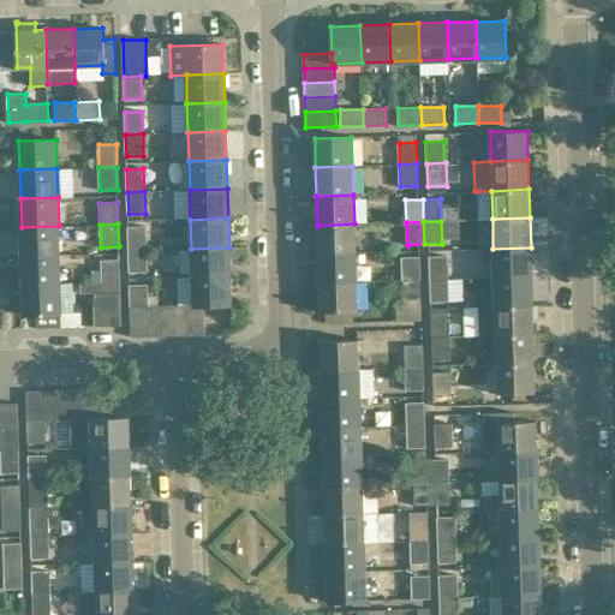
[(356,252),(354,224),(317,226),(318,255),(356,252)]
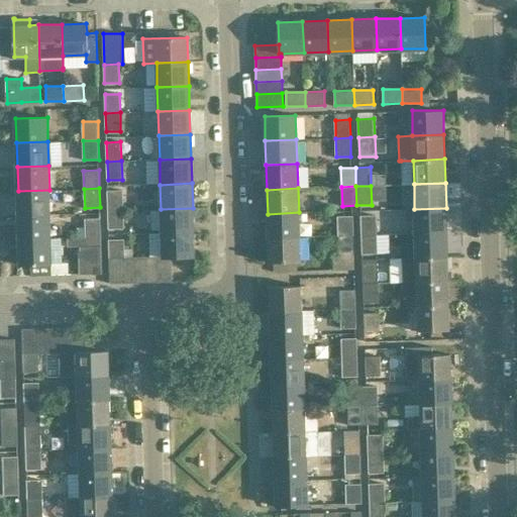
[(50,214),(49,202),(49,190),(18,191),(18,215),(50,214)]
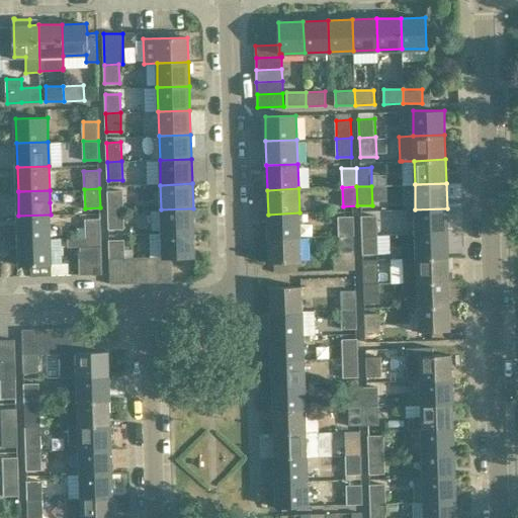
[(108,191),(108,210),(122,209),(121,190),(108,191)]
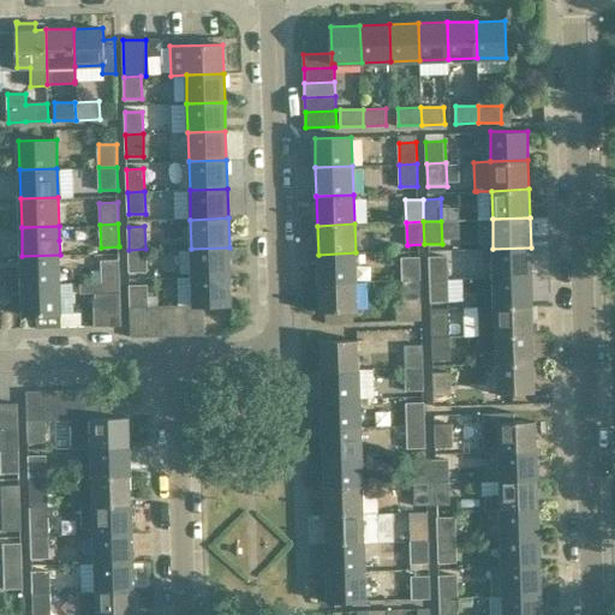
[(230,276),(230,248),(191,249),(192,278),(230,276)]
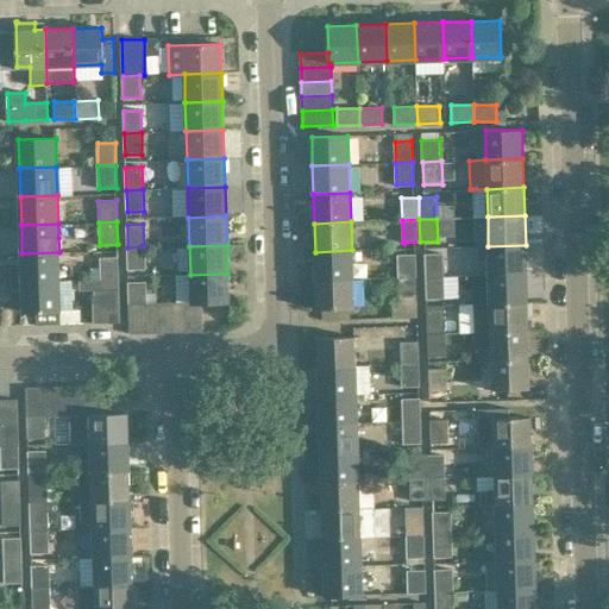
[(526,274),(526,245),(488,246),(489,275),(526,274)]
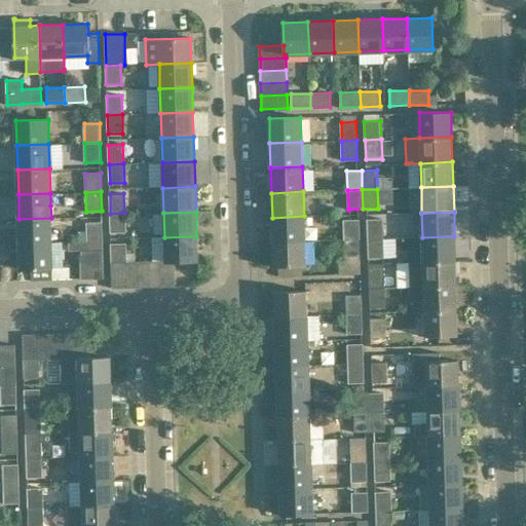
[(125,232),(124,213),(110,214),(111,232),(125,232)]
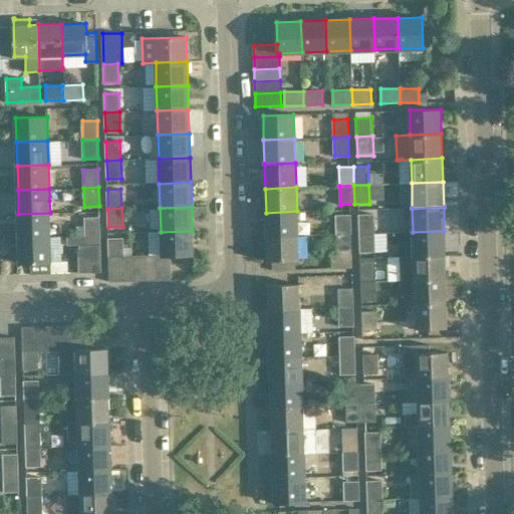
[(298,236),(297,211),(266,213),(267,237),(298,236)]
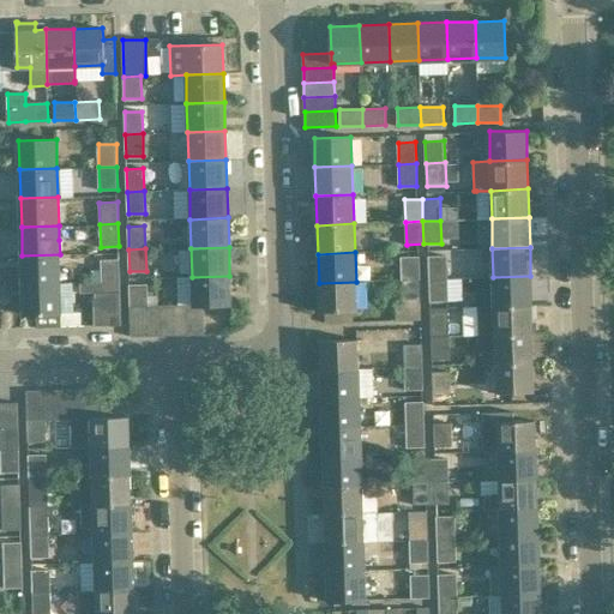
[(60,284),(60,254),(22,256),(23,286),(60,284)]
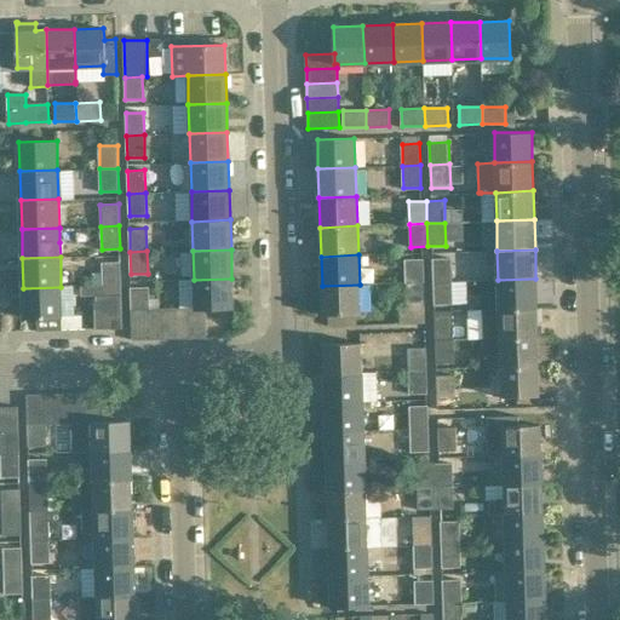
[(405,259),(406,282),(424,282),(423,258),(405,259)]
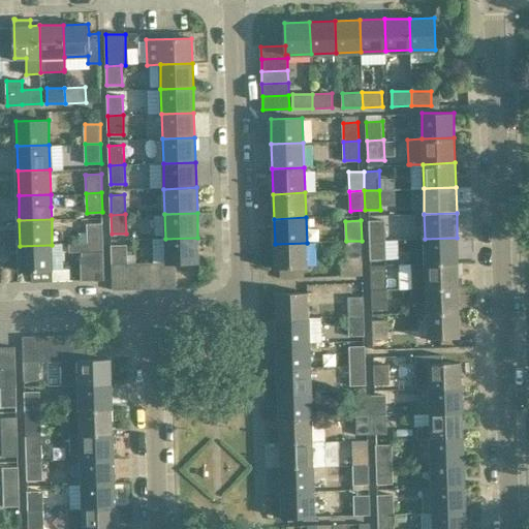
[(384,220),(369,221),(370,240),(385,240),(384,220)]
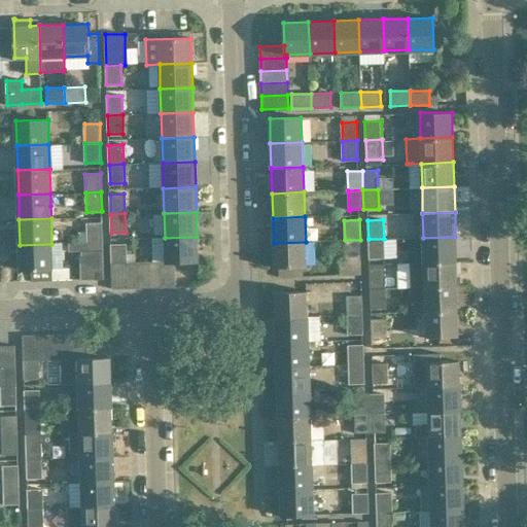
[(103,242),(102,222),(86,222),(86,243),(103,242)]
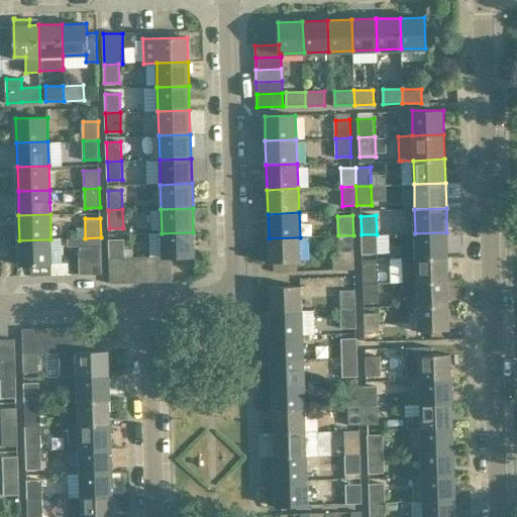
[(194,256),(193,232),(162,233),(163,256),(171,255),(172,257),(194,256)]
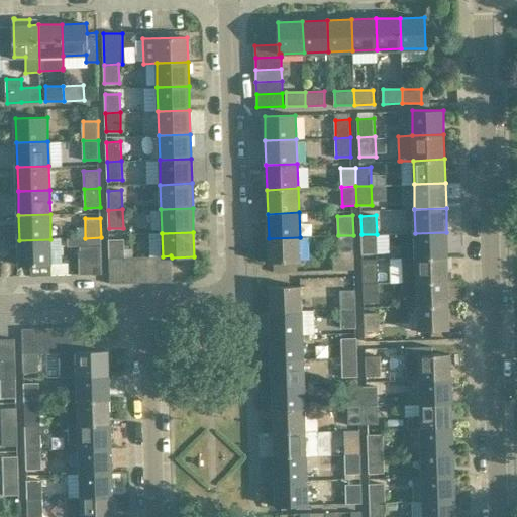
[(447,256),(446,232),(415,233),(416,256),(416,257),(447,256)]
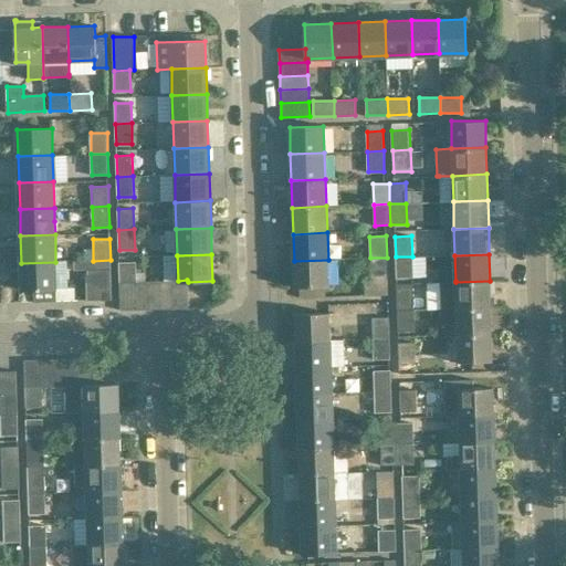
[(412,257),(396,257),(396,278),(412,276),(412,257)]
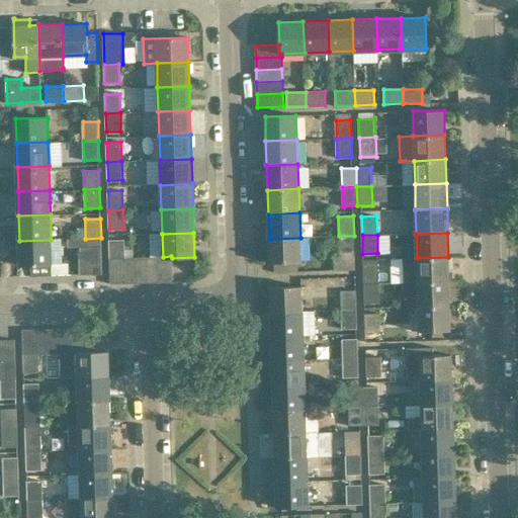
[(355,269),(354,236),(339,236),(340,255),(333,255),(334,270),(355,269)]
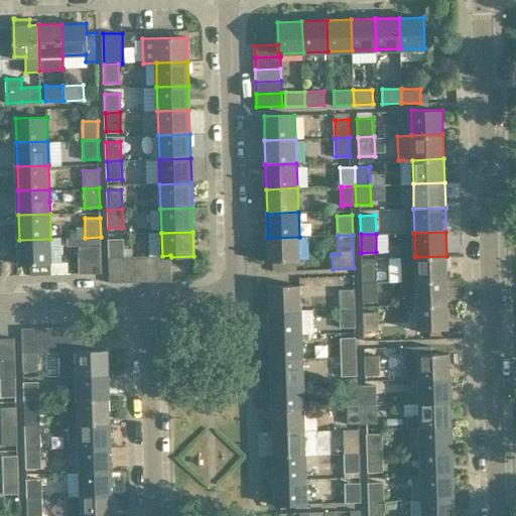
[(102,253),(101,237),(85,238),(78,238),(68,238),(68,246),(79,246),(79,254),(80,274),(95,274),(95,266),(102,266),(102,253)]
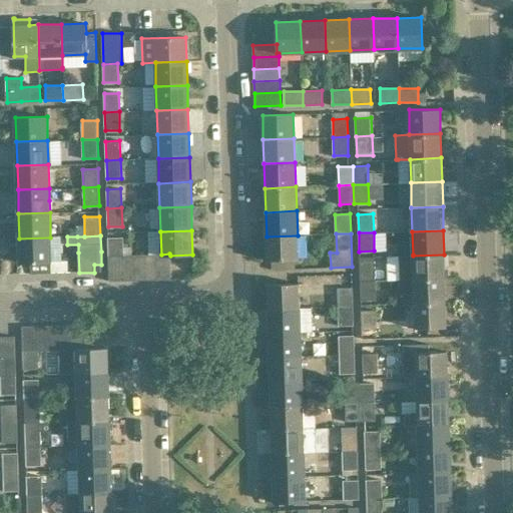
[(298,258),(298,235),(267,236),(267,259),(298,258)]
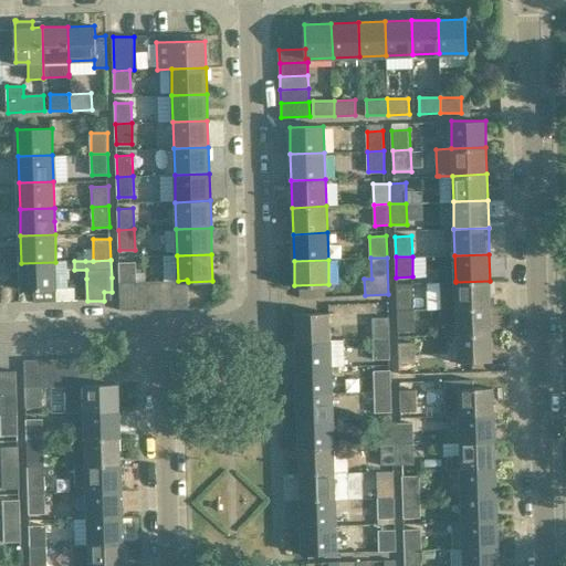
[(74,287),(56,287),(56,279),(55,262),(21,263),(22,290),(33,289),(34,302),(58,301),(74,301),(74,287)]
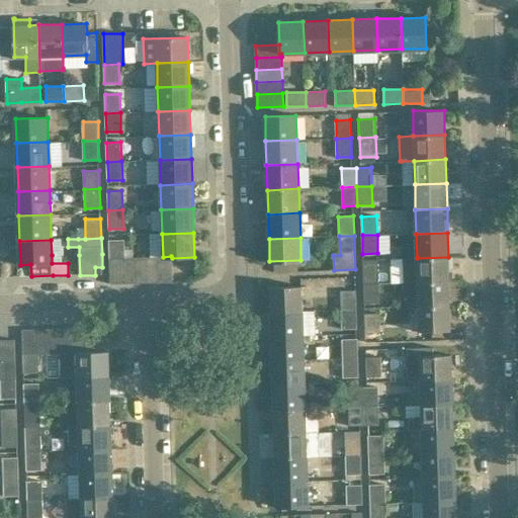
[(123,240),(108,241),(109,259),(122,258),(124,258),(123,240)]
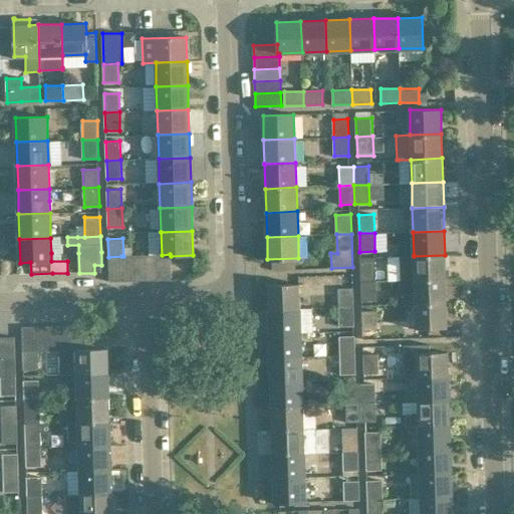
[(171,280),(171,256),(170,254),(162,255),(158,255),(159,280),(171,280)]
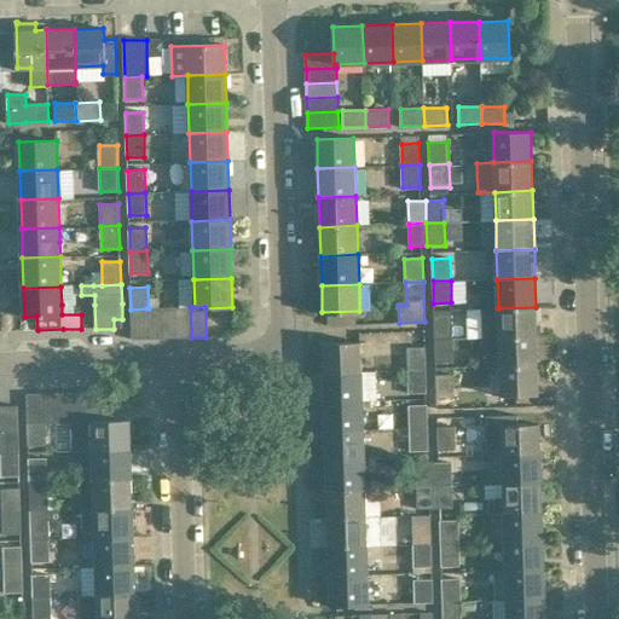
[(177,337),(175,307),(161,308),(162,339),(177,337)]
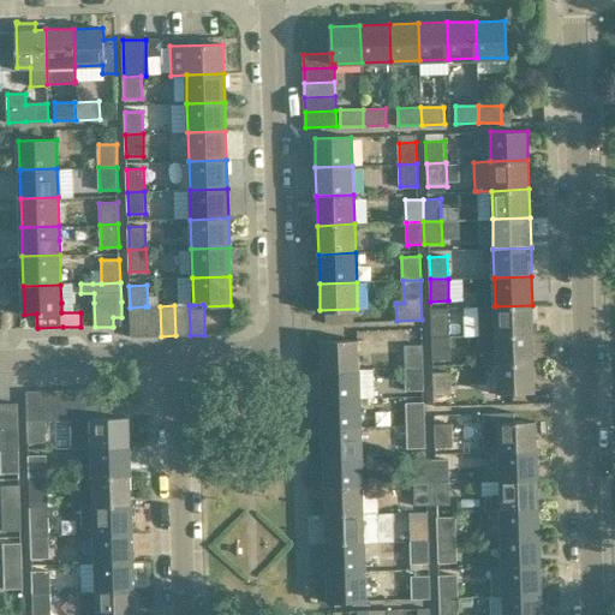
[(190,335),(189,305),(174,305),(175,335),(190,335)]
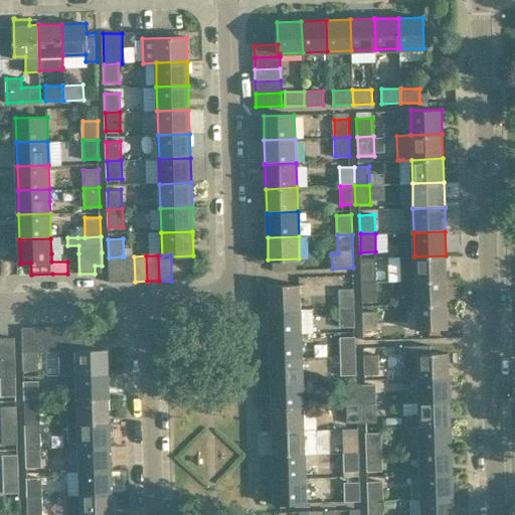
[(447,280),(446,255),(414,256),(414,255),(400,256),(401,281),(414,280),(447,280)]
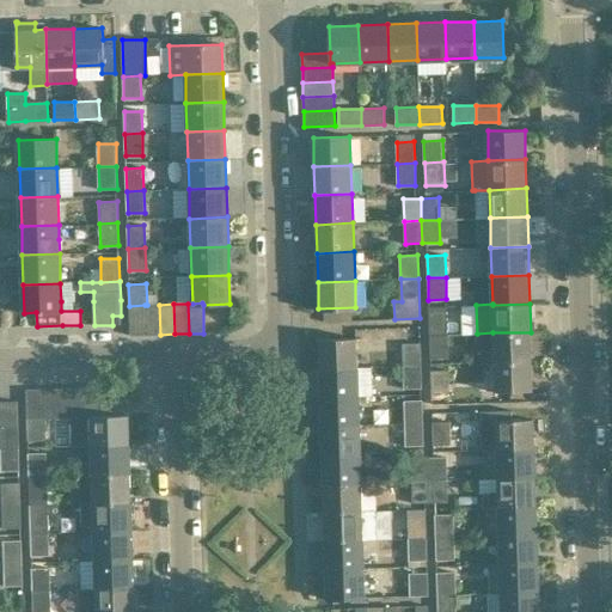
[(146,335),(145,305),(129,306),(130,336),(146,335)]
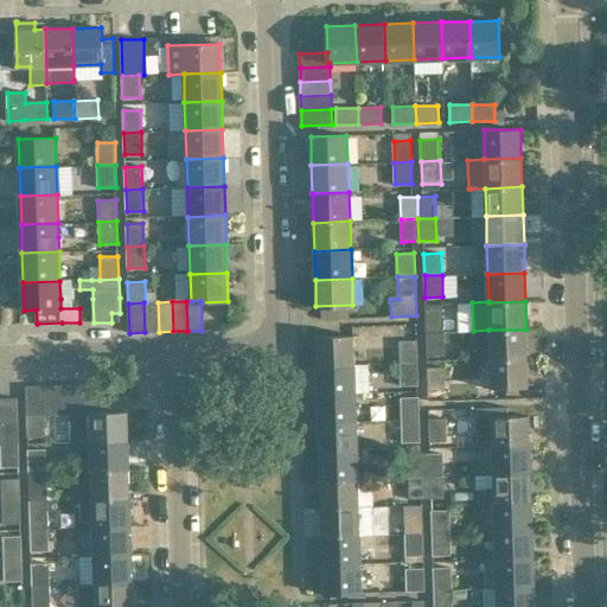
[(159,332),(158,302),(146,302),(144,302),(145,332),(159,332)]
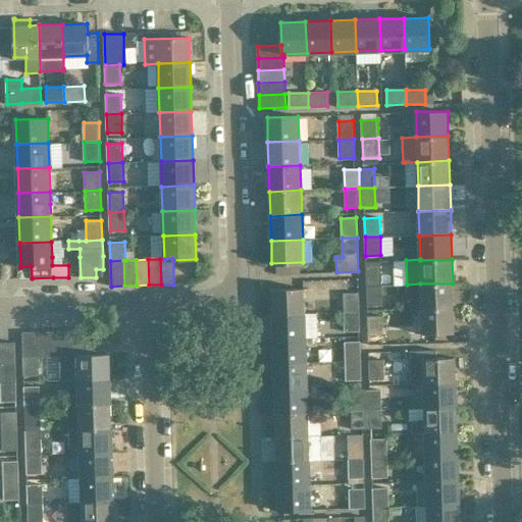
[(366,266),(366,286),(381,285),(381,266),(366,266)]
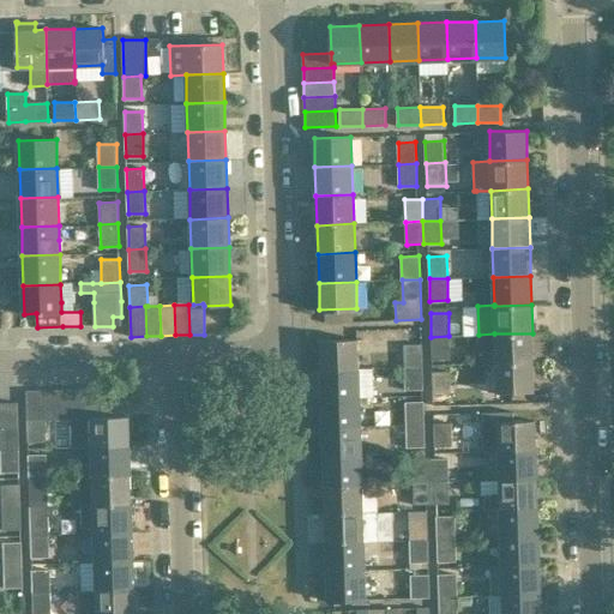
[(533,362),(533,333),(494,333),(495,350),(481,351),(481,363),(495,363),(533,362)]
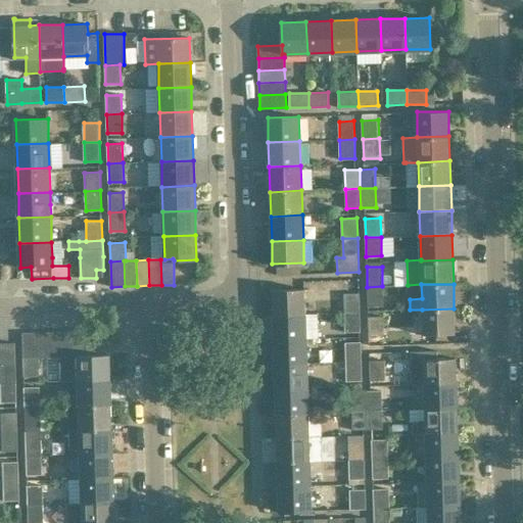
[(383,305),(382,286),(367,287),(368,305),(383,305)]
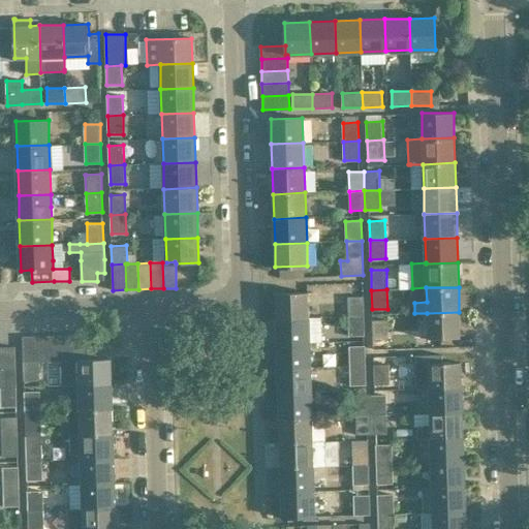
[(309,317),(308,291),(276,292),(277,318),(309,317)]
